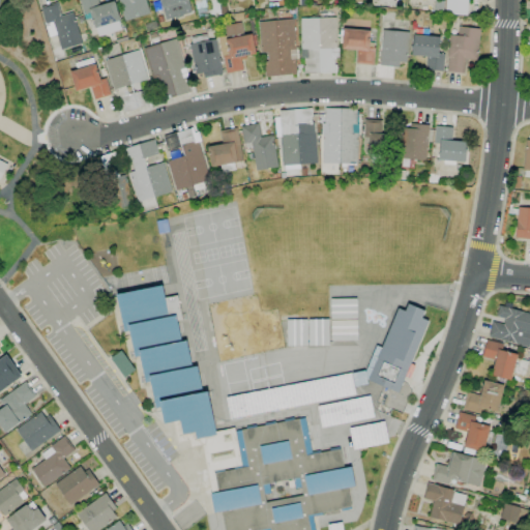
[(113,1),(98,5),(96,0),(79,0),(83,13),(89,12),(96,36),(120,29),(113,1)]
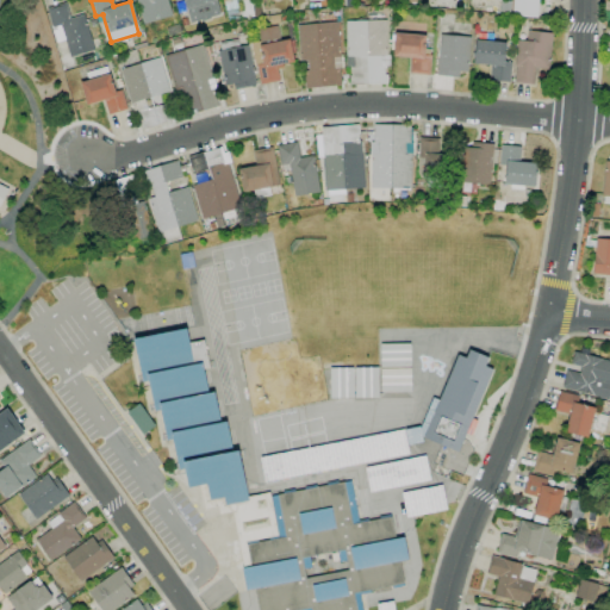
[(170,16),(166,0),(135,0),(142,24),(170,16)]
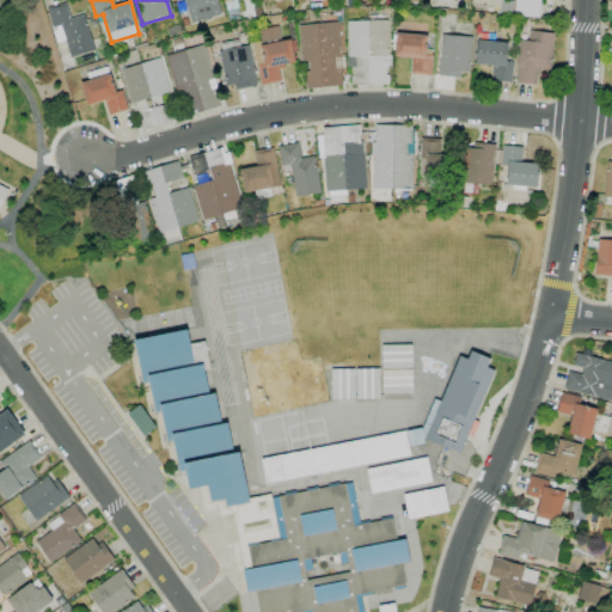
[(183,0),(189,23),(219,16),(214,0),(183,0)]
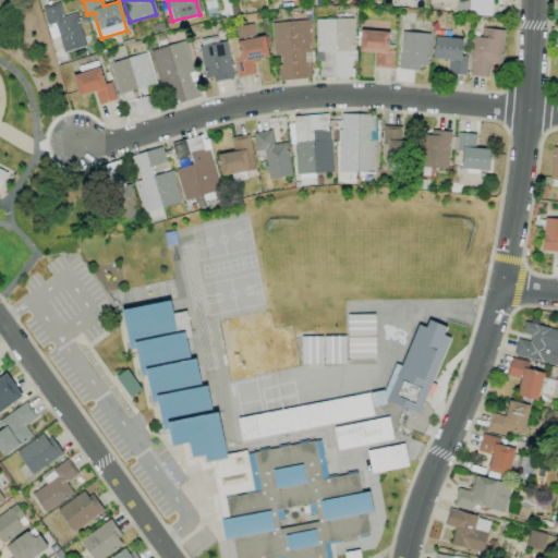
[(470,0),(470,14),(490,16),(490,0),(470,0)]
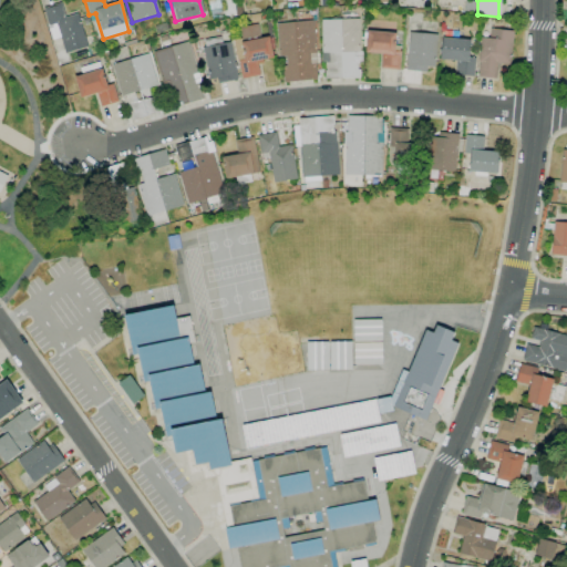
[(78,13),(64,17),(61,2),(42,7),(47,26),(57,22),(64,52),(86,47),(78,13)]
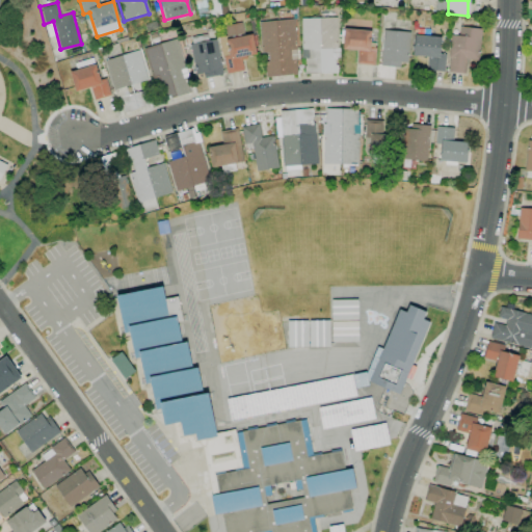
[(301,18),(302,73),(337,73),(336,18),(301,18)]
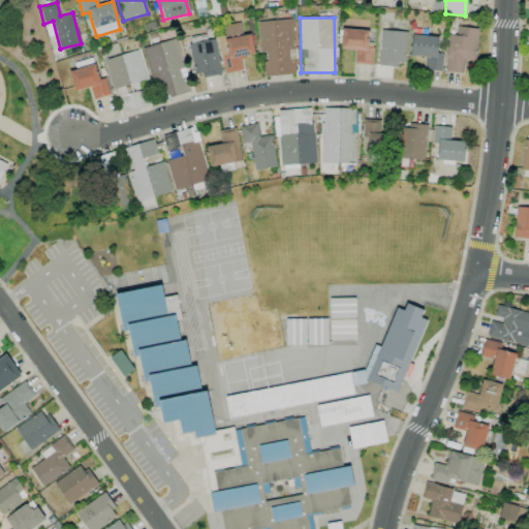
[(257,21),(258,57),(262,57),(263,75),(294,74),(292,20),(257,21)]
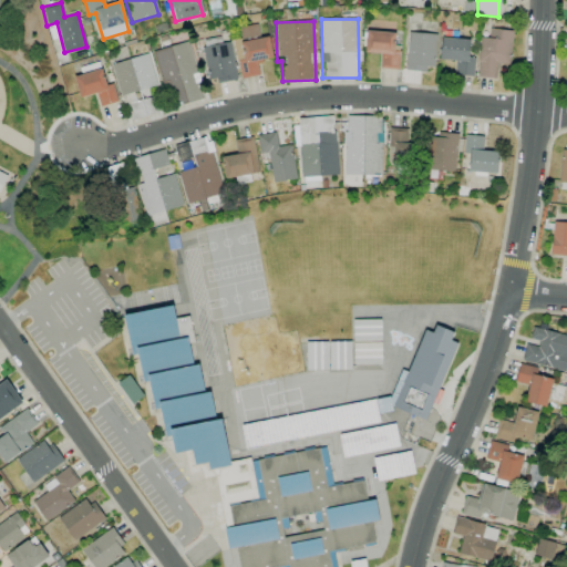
[(258,75),(257,62),(272,60),(268,35),(259,38),(257,24),(239,27),(240,39),(233,40),(239,79),(258,75)]
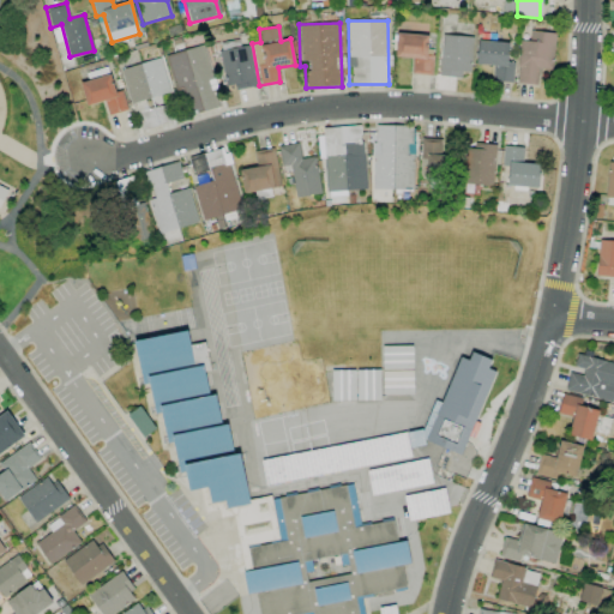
[(553,70),(555,32),(529,31),(529,41),(518,41),(516,84),(536,84),(537,70),(553,70)]
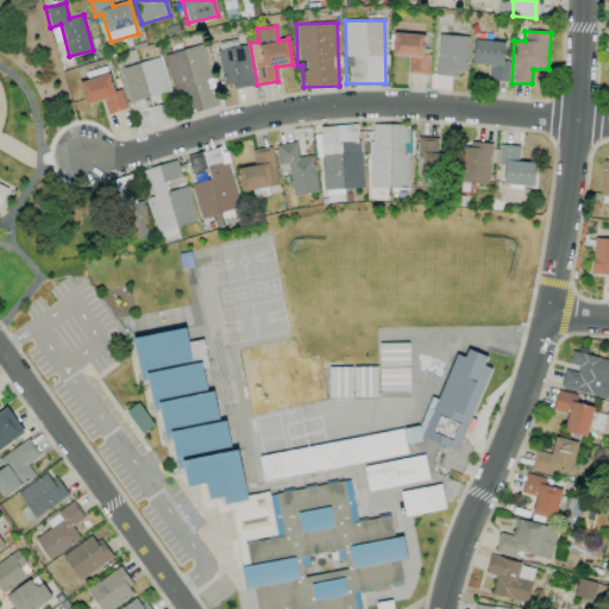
[(424,35),(393,32),(391,56),(409,57),(408,74),(428,74),(429,55),(422,54),(424,35)]
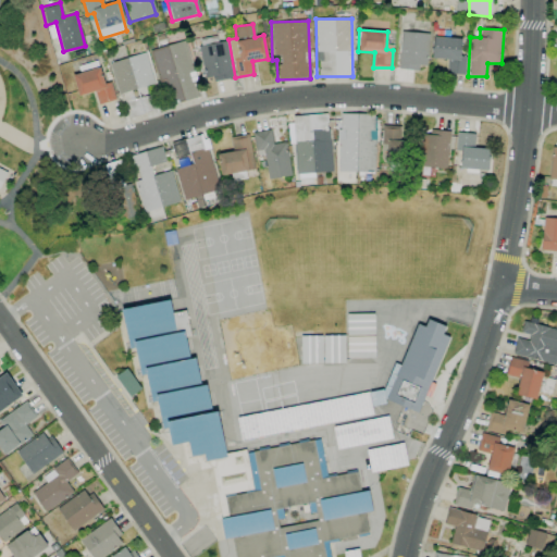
[(428,33),(400,32),(399,67),(426,69),(428,33)]
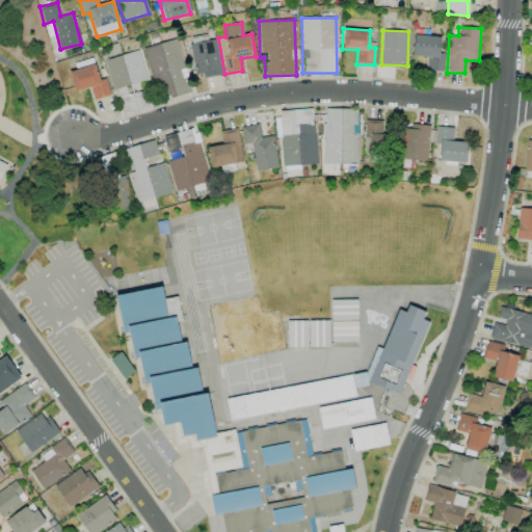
[(413,55),(427,57),(426,70),(444,72),(446,54),(439,53),(441,37),(415,34),(413,55)]
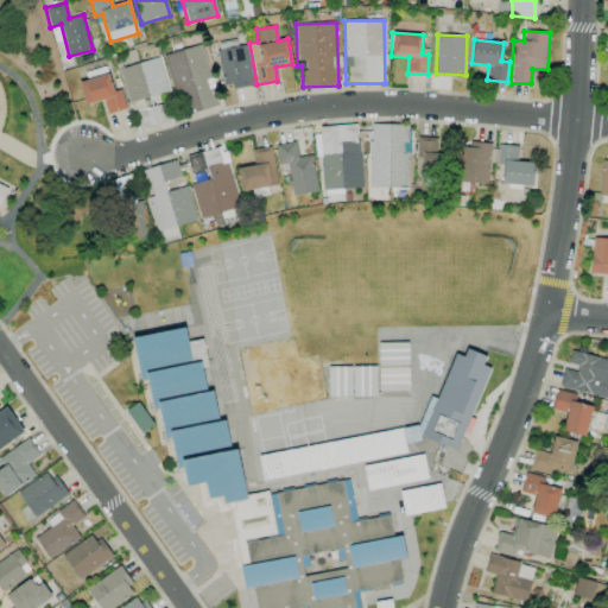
[(202,44),(164,55),(175,100),(184,97),(189,113),(219,106),(202,44)]
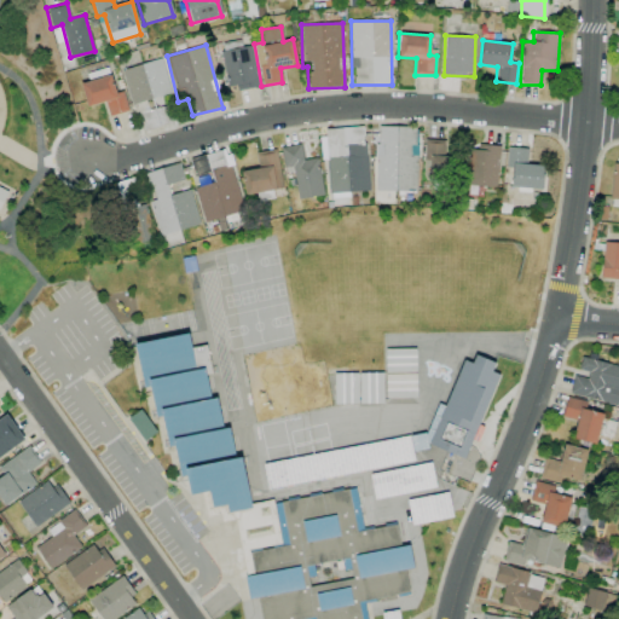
[(259,85),(250,45),(220,51),(229,92),(259,85)]
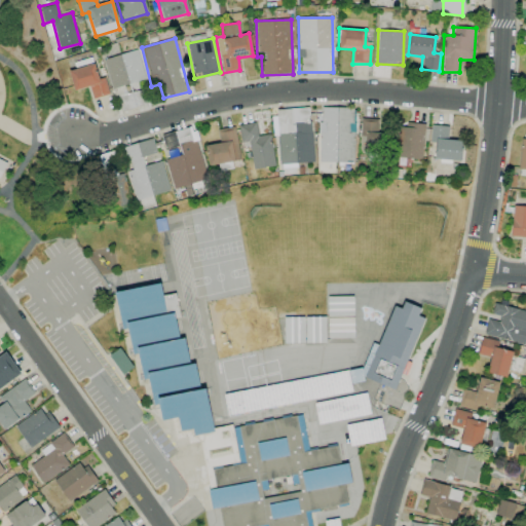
[(145,80),(138,49),(103,59),(111,88),(145,80)]
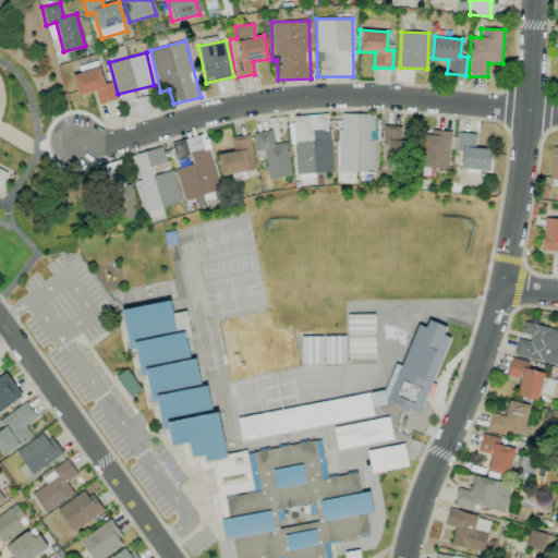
[(97,105),(116,100),(110,82),(104,83),(99,68),(72,74),(77,96),(94,92),(97,105)]
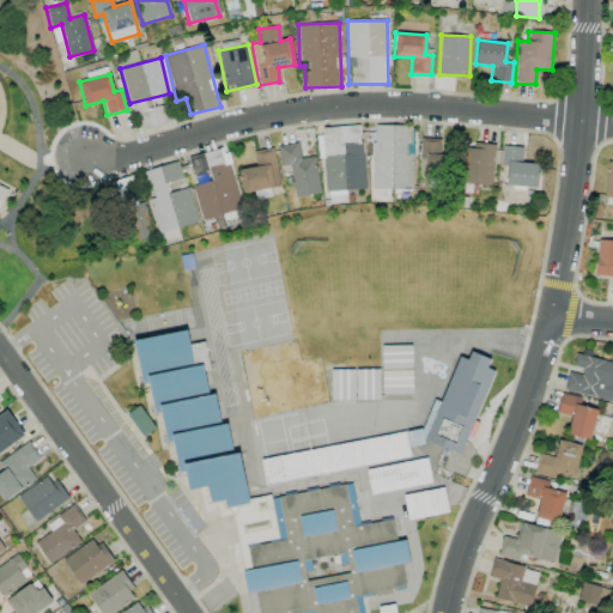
[(371,188),(411,189),(413,126),(372,125),(371,188)]
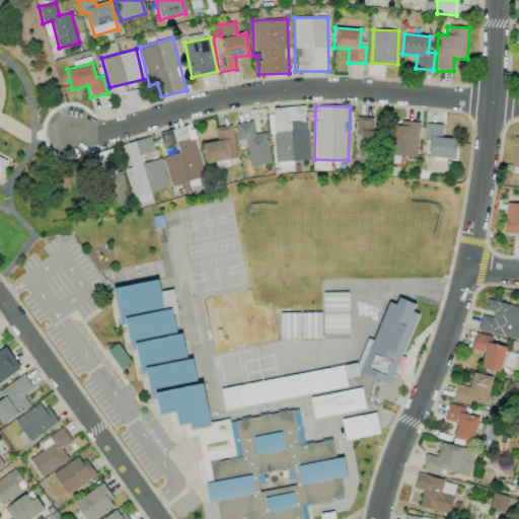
[(273,107),(275,161),(307,161),(306,106),(273,107)]
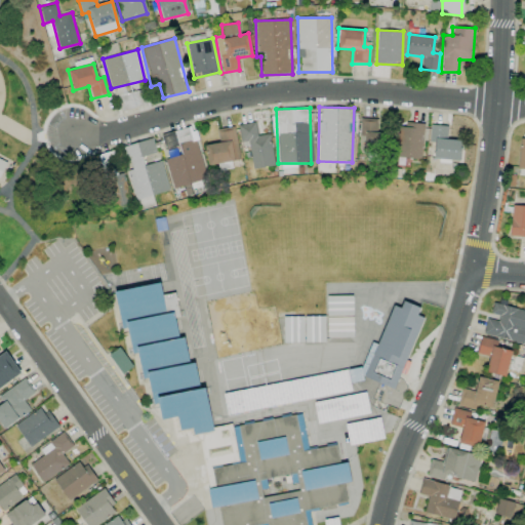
[(360,153),(382,153),(382,132),(376,132),(377,119),(361,118),(360,153)]
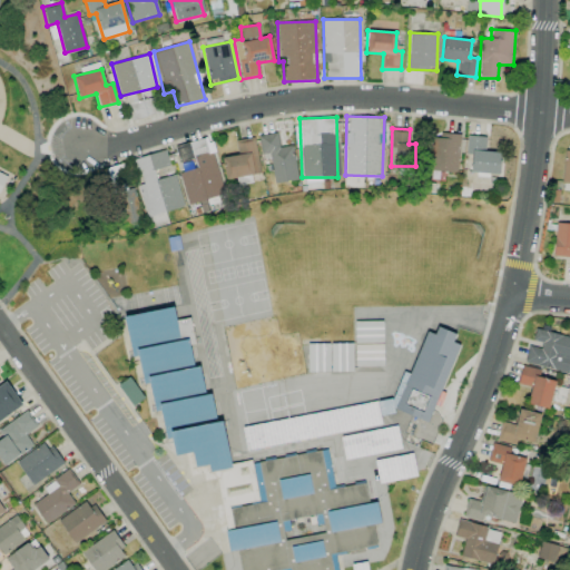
[(430,170),(457,173),(461,135),(434,131),(430,170)]
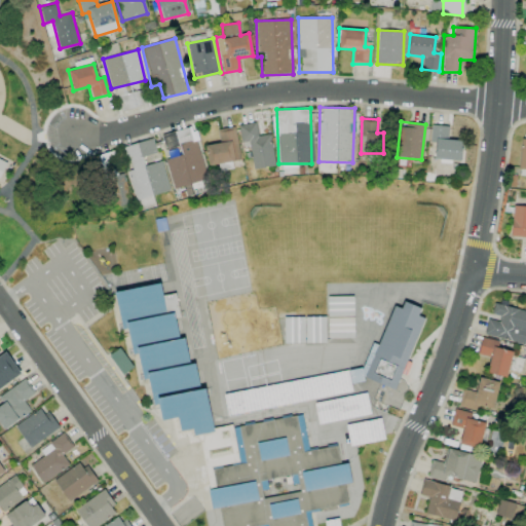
[(269,134),(257,136),(255,122),(237,125),(240,143),(248,142),(253,170),(274,165),(269,134)]
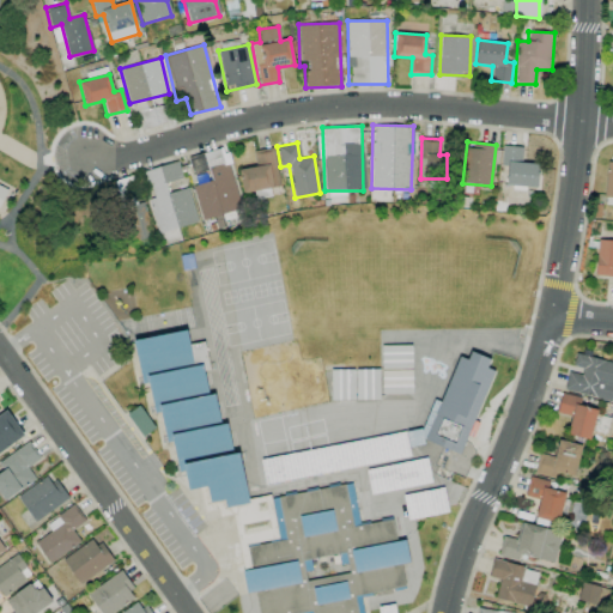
[(523,147),(503,145),(499,167),(507,168),(505,184),(536,188),(539,164),(521,162),(523,147)]
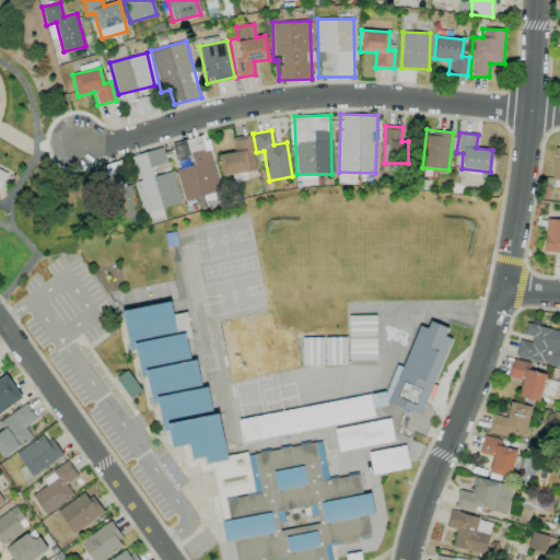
[(185,199),(219,190),(205,135),(172,143),(176,160),(189,155),(193,166),(177,170),(185,199)]
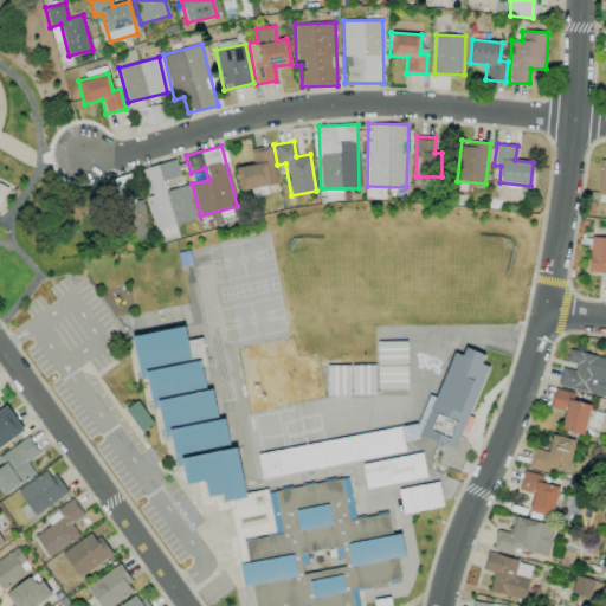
[(250,148),(252,165),(237,167),(239,189),(276,185),(271,146),(250,148)]
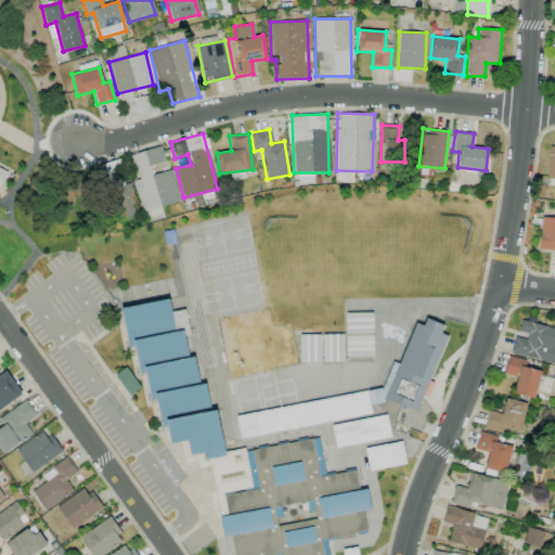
[(169,169),(152,175),(150,166),(165,162),(160,146),(130,154),(137,179),(133,180),(142,211),(179,202),(169,169)]
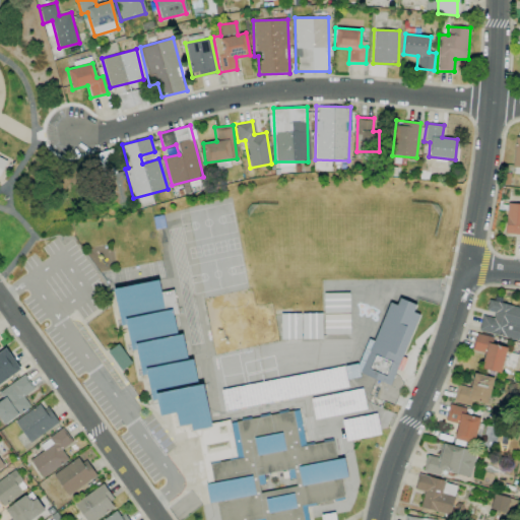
[(151,217),(154,230),(165,228),(161,215),(151,217)]
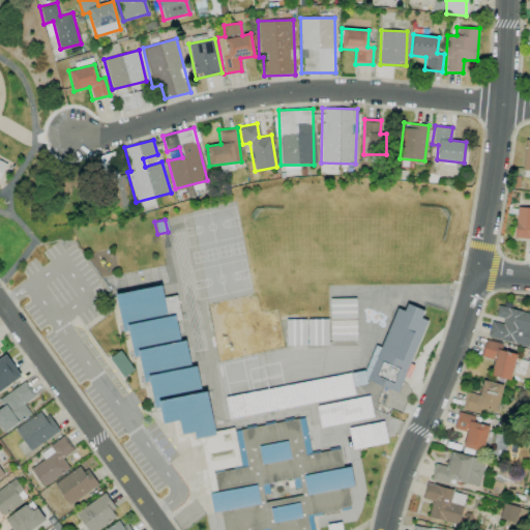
[(113,295),(121,333),(126,331),(131,359),(138,358),(142,384),(148,383),(153,409),(158,408),(162,424),(173,422),(176,442),(188,440),(190,447),(202,444),(211,494),(209,494),(213,513),(221,511),(224,529),(312,529),(310,516),(349,508),(345,488),(353,486),(349,467),(343,468),(339,446),(311,452),(303,417),(234,431),(234,427),(214,431),(206,390),(201,391),(196,365),(189,367),(184,341),(179,342),(175,320),(180,319),(175,295),(163,298),(160,286),(113,295)]
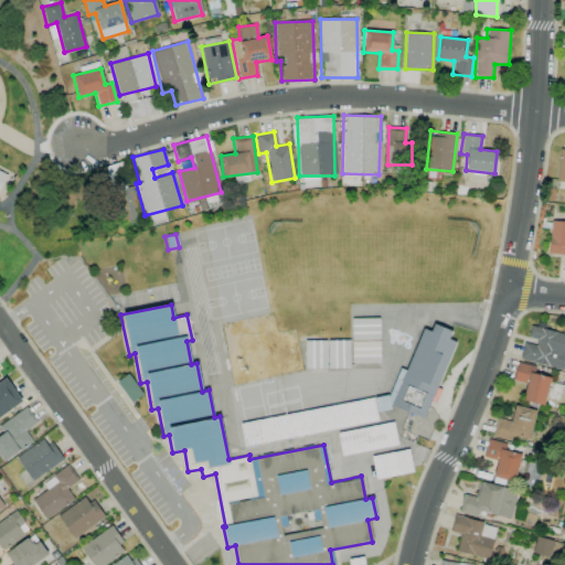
[(379,318),(351,318),(351,340),(379,340),(379,318)]
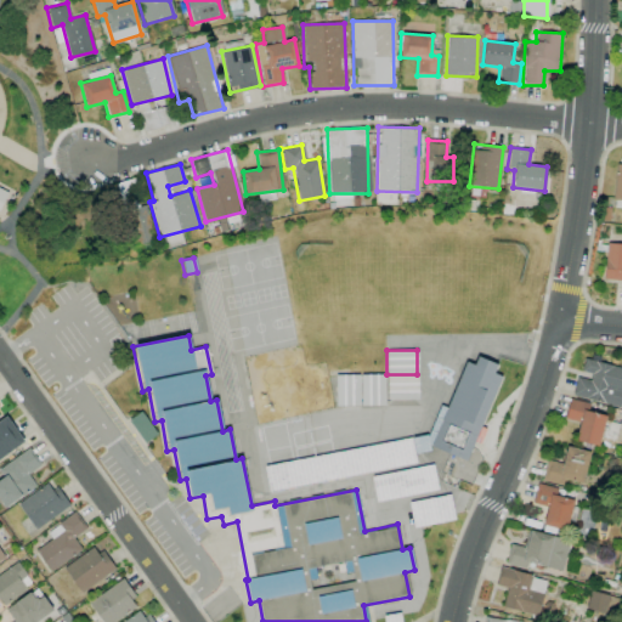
[(478,357),(474,366),(464,362),(429,446),(467,462),(502,377),(493,373),(497,365),(478,357)]
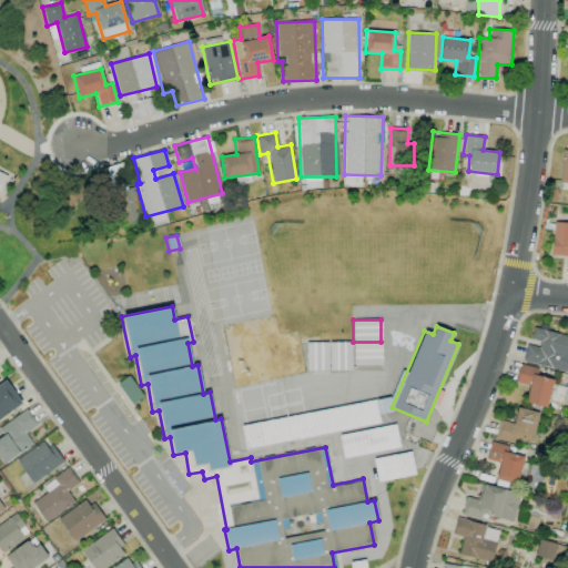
[(567,335),(533,327),(530,338),(540,341),(538,347),(526,344),(523,361),(566,372),(566,369),(567,369),(567,335)]
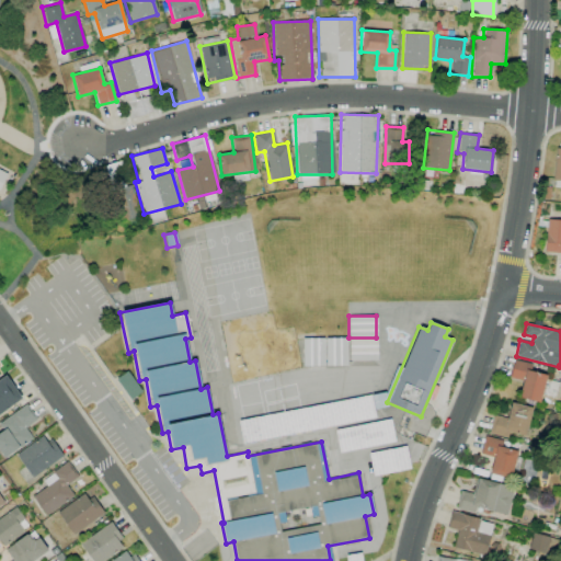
[(324,339),(325,365),(346,365),(346,338),(324,339)]
